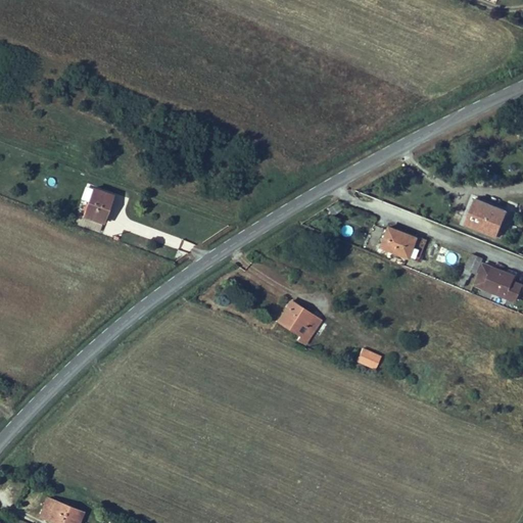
[(81,199),(86,201),(91,189),(85,187),(81,199)]
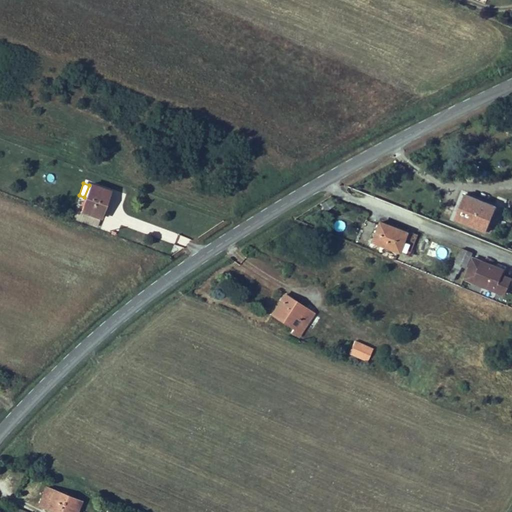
[(92,186),(82,213),(101,220),(111,193),(92,186)]
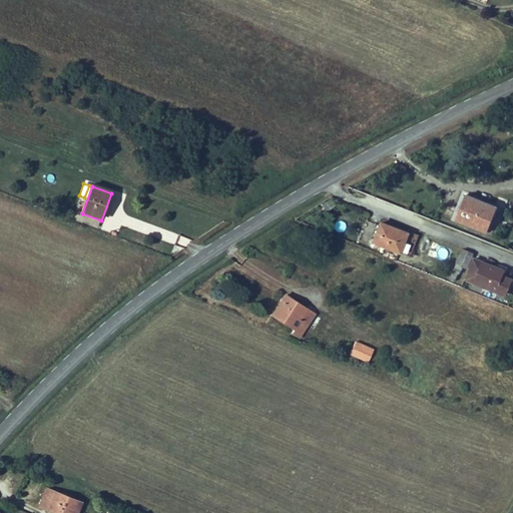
[(465,192),(454,219),(484,231),(495,205),(465,192)]
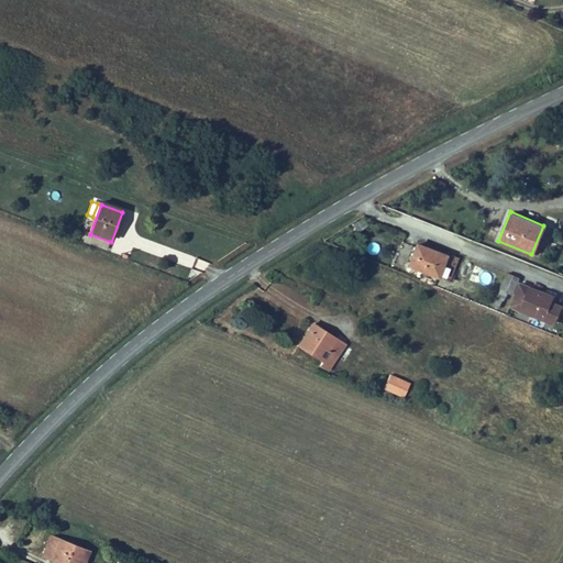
[(367,252),(377,253),(378,244),(368,242),(367,252)]
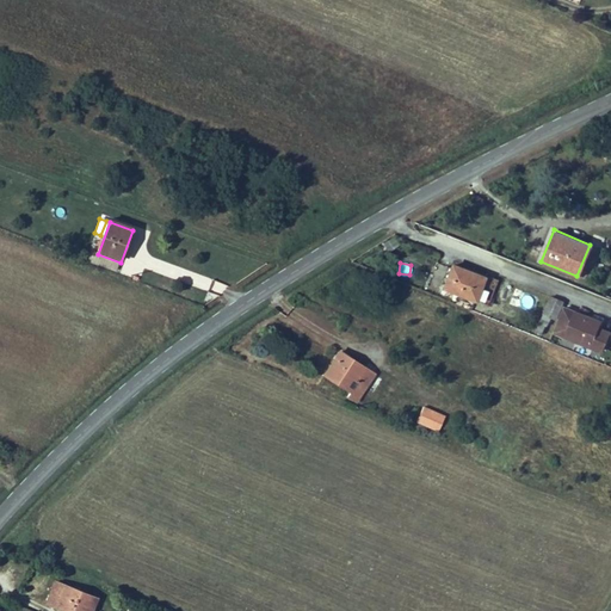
[(451,267),(440,289),(470,302),(480,279),(451,267)]
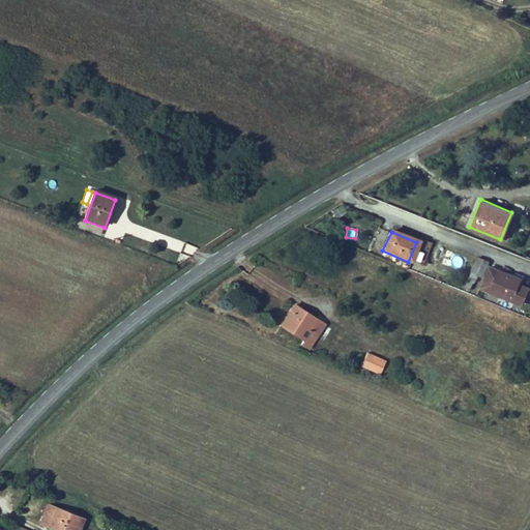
[(474,257),(469,271),(482,277),(487,268),(489,263),(474,257)]
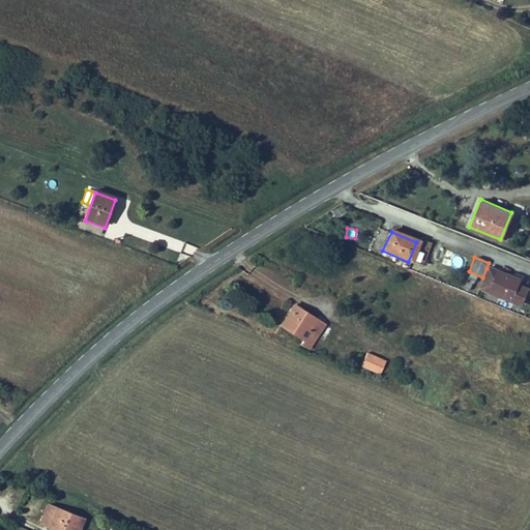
[(498,272),(487,268),(482,277),(469,271),(462,289),(467,291),(473,276),(481,280),(477,289),(489,294),(498,272)]
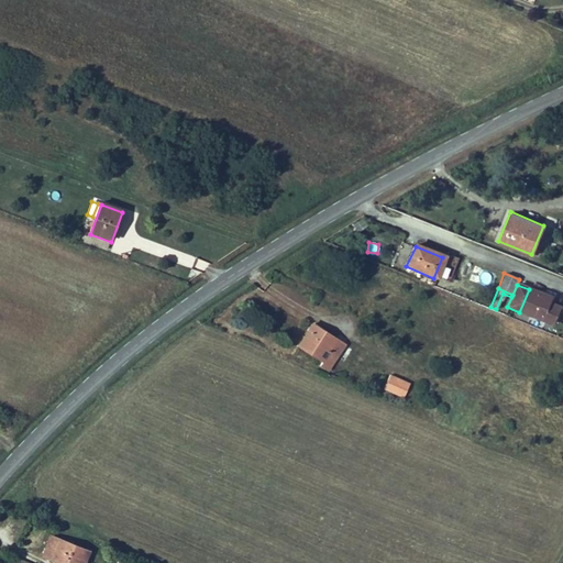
[(529,289),(519,312),(552,326),(559,309),(548,305),(551,299),(529,289)]
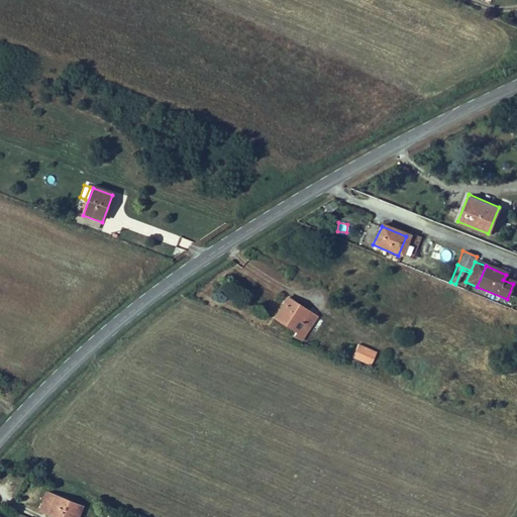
[(288,301),(275,318),(297,333),(301,336),(314,319),(288,301)]
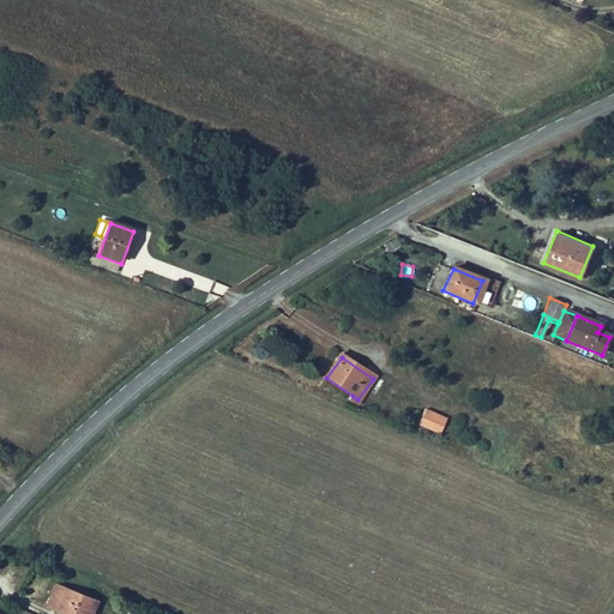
[(375,380),(373,379),(357,399),(353,396),(349,402),(357,407),(375,380)]
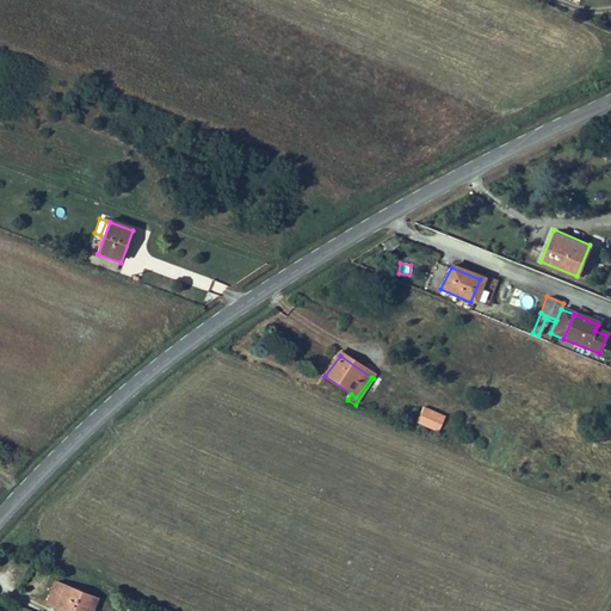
[(445,417),(426,406),(423,412),(442,423),(445,417)]
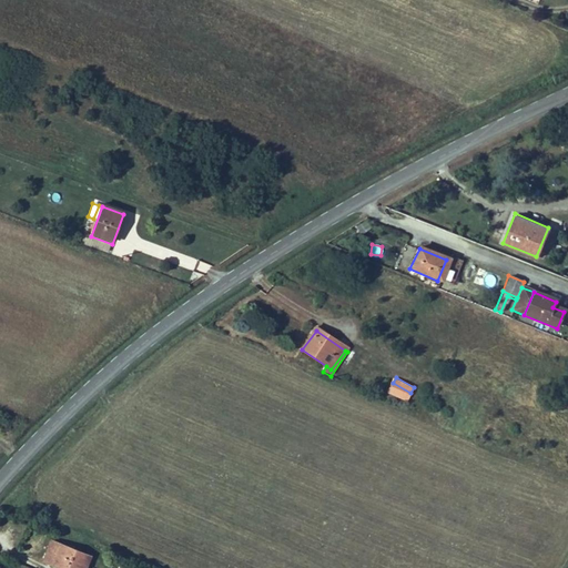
[(393,383),(387,391),(406,401),(411,393),(393,383)]
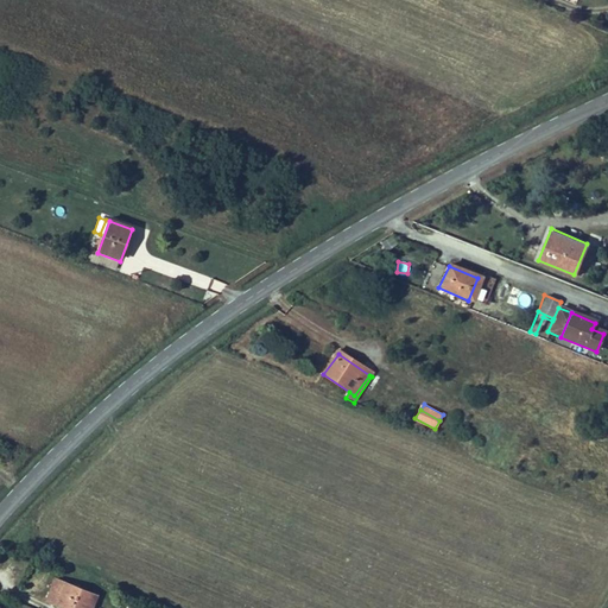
[(55,580),(46,601),(63,607),(94,607),(99,597),(55,580)]
